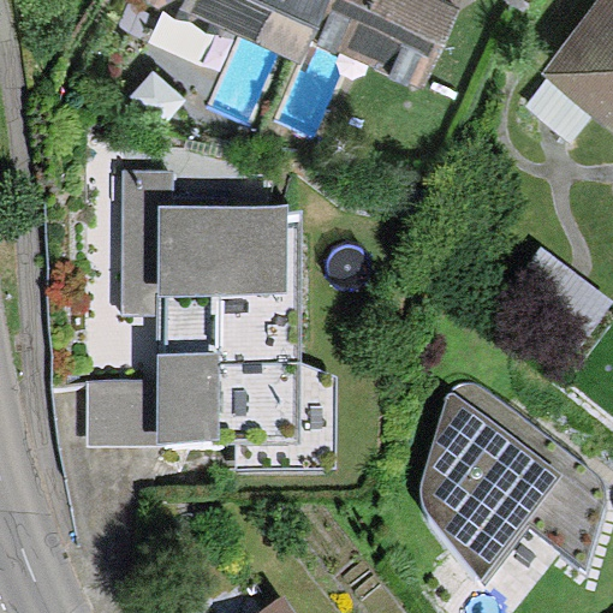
[(184,0),(297,48),(305,31),(317,0),(184,0)]
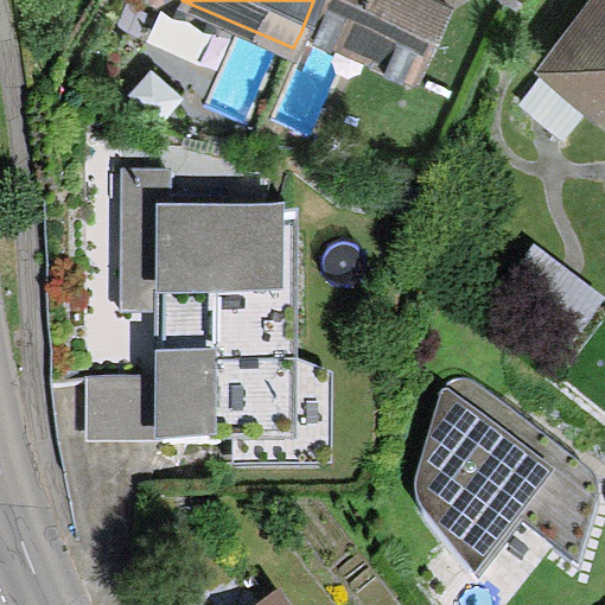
[(313,0),(301,31),(426,82),(459,0),(313,0)]
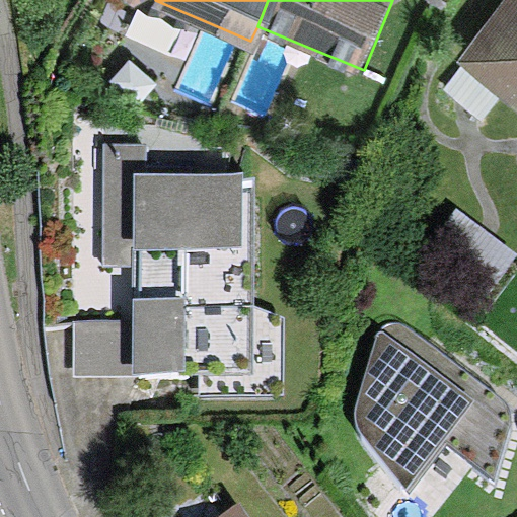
[(504,0),(462,56),(516,102),(516,0),(504,0)]
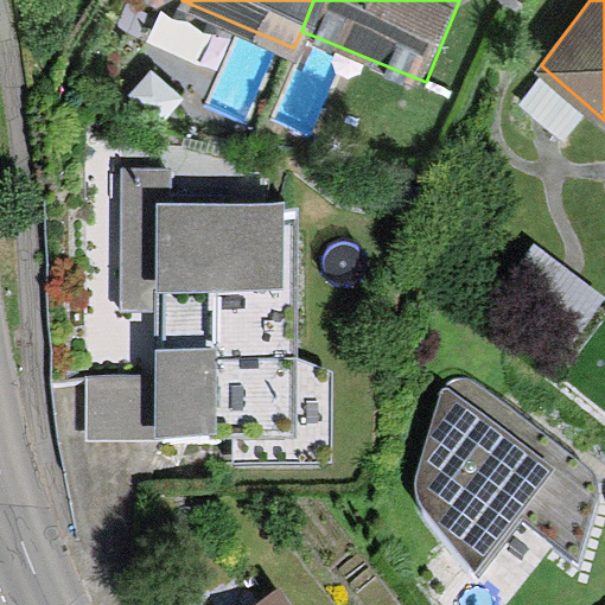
[(282,202),(169,203),(169,169),(119,169),(119,312),(155,312),(155,373),(84,373),(84,434),(233,434),(233,459),(331,459),(331,375),(295,358),(294,222),(282,218),(282,202)]
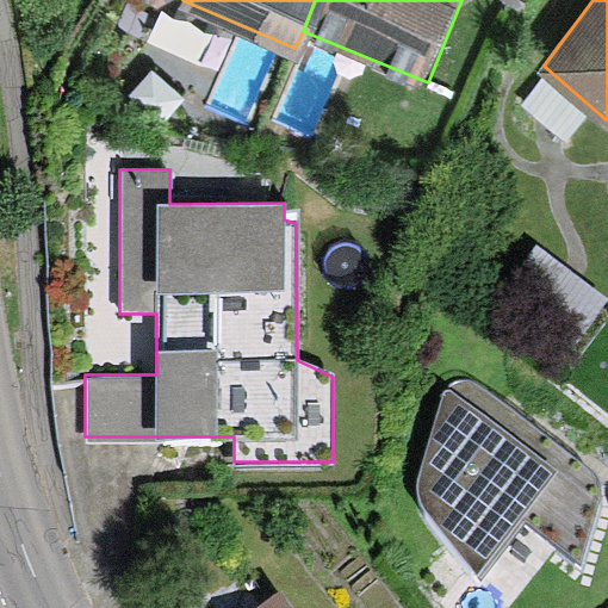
[(579,341),(607,297),(607,290),(541,248),(510,297),(579,341)]
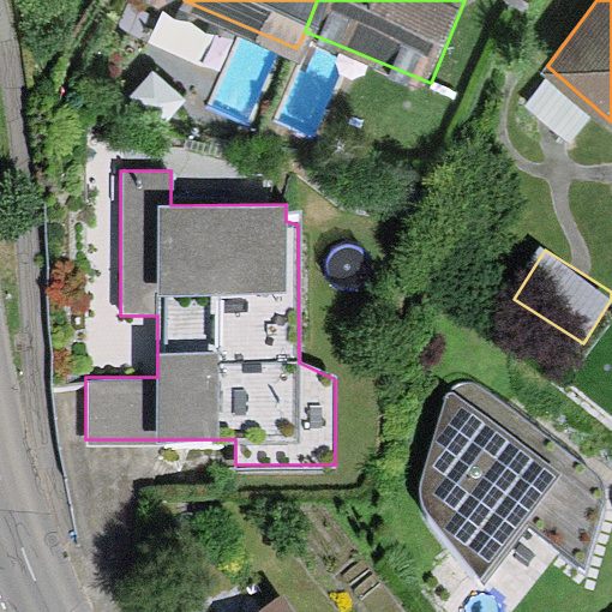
[(459,382),(448,397),(421,486),(420,497),(423,513),(479,585),(527,523),(585,570),(605,503),(601,478),(473,379),(459,382)]
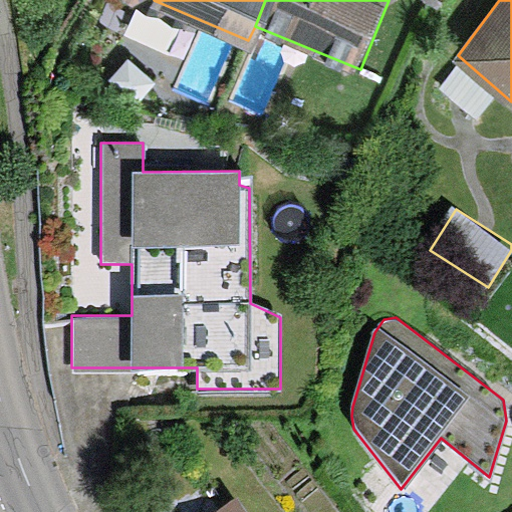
[(238,511),(231,502),(218,511),(238,511)]
